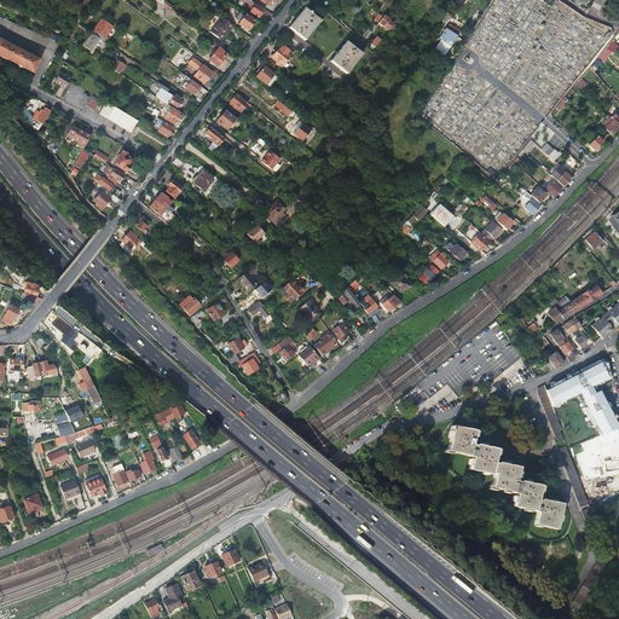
[(241,5),(250,11),(255,3),(250,0),(239,0),(243,3),(241,5)]
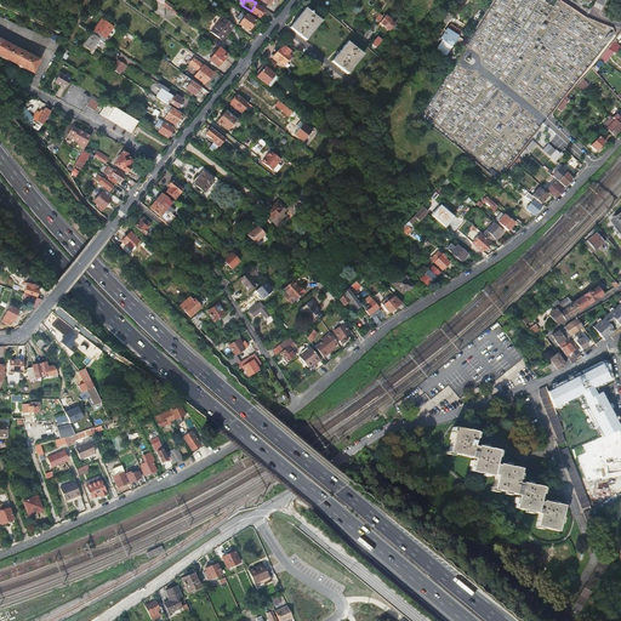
[(465,0),(455,13),(459,16),(469,1),(468,0),(465,0)]
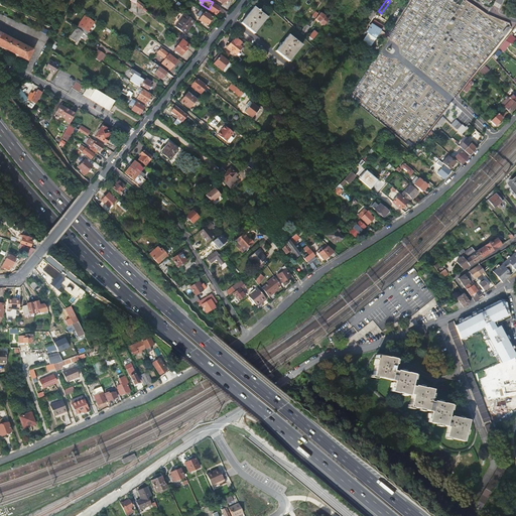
[(214,2),(210,9),(217,13),(222,7),(214,2)]
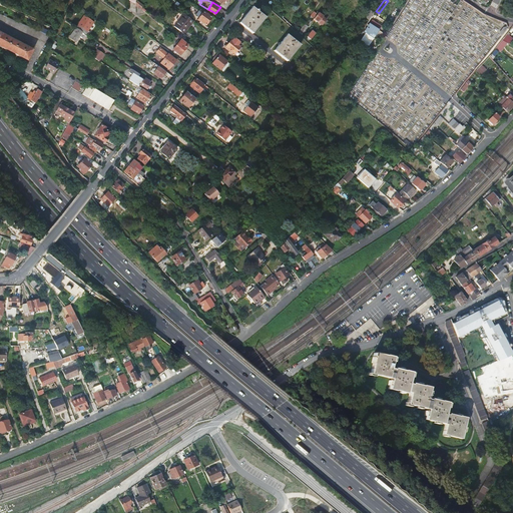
[(502,3),(498,10),(502,12),(506,5),(502,3)]
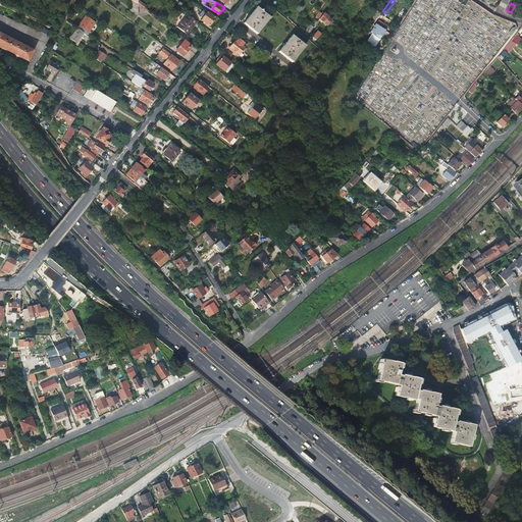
[(258,7),(245,23),(258,34),(271,17),(258,7)]
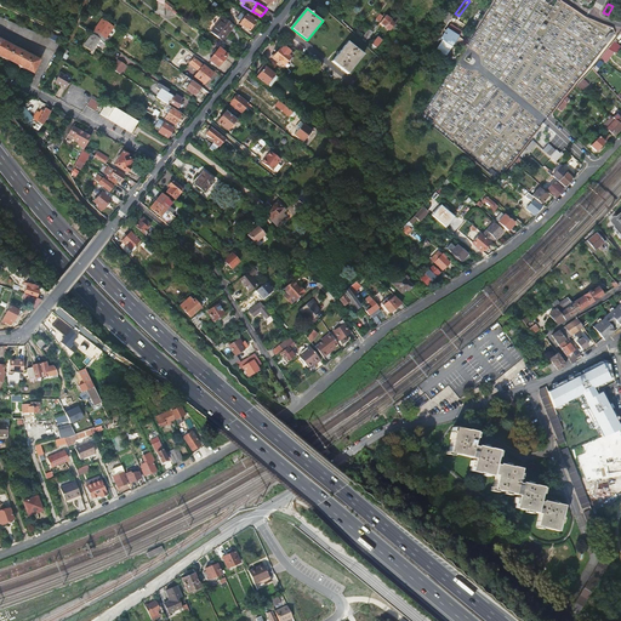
[(248,12),(241,23),(251,29),(257,20),(248,12)]
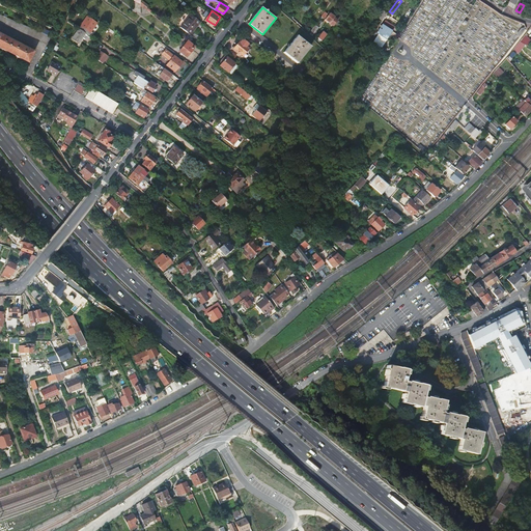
[(382,10),(376,17),(382,21),(387,15),(382,10)]
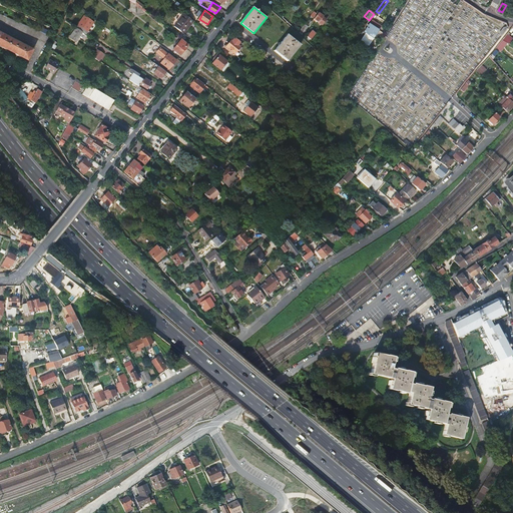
[(0,21),(46,42),(49,35),(0,13),(0,21)]
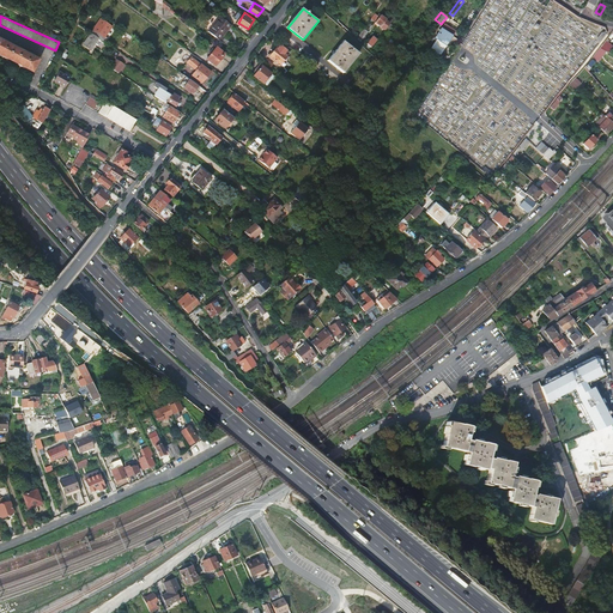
[(220,16),(208,30),(222,40),(232,24),(231,23),(220,16)]
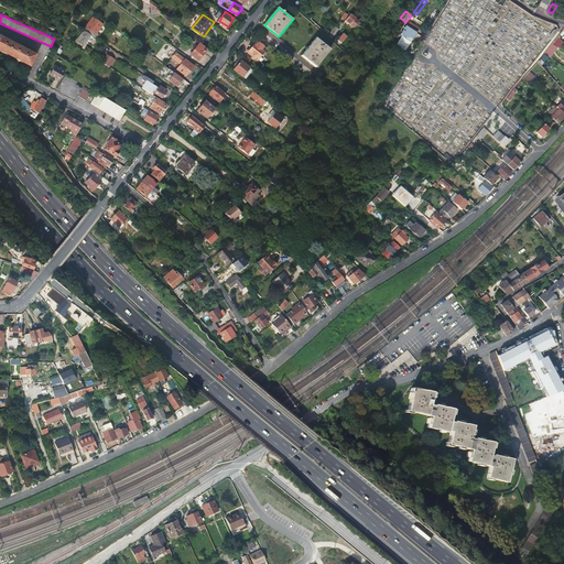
[(350,14),(344,23),(347,25),(348,24),(355,29),(358,22),(355,20),(356,19),(350,14)]
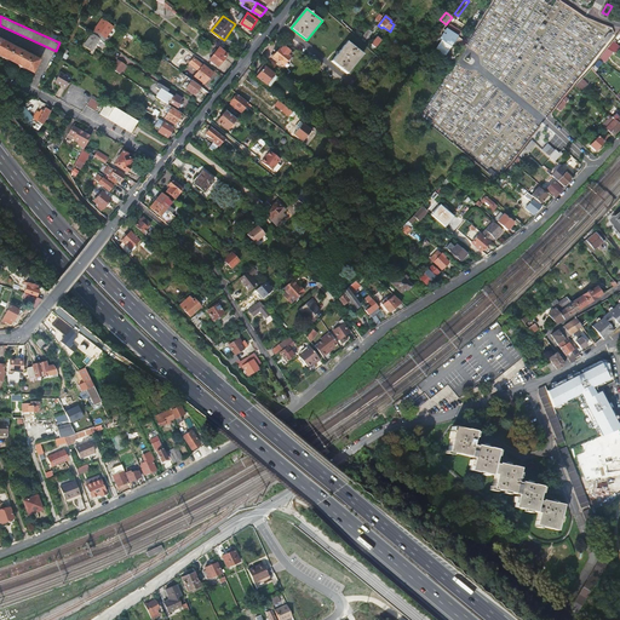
[(102,19),(92,33),(99,38),(105,41),(108,39),(107,38),(113,27),(102,19)]
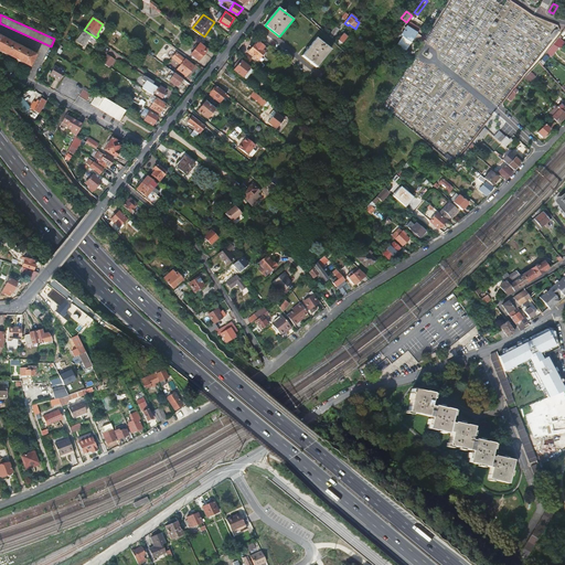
[(395,49),(404,54),(420,29),(408,22),(406,24),(408,27),(407,29),(405,27),(400,33),(403,36),(395,49)]
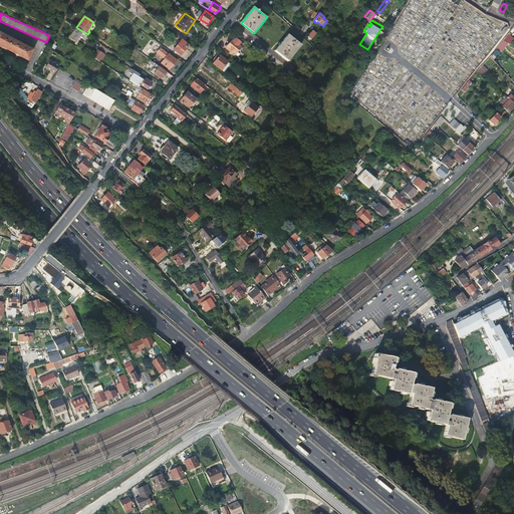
[(76,27),(70,38),(76,41),(82,31),(76,27)]
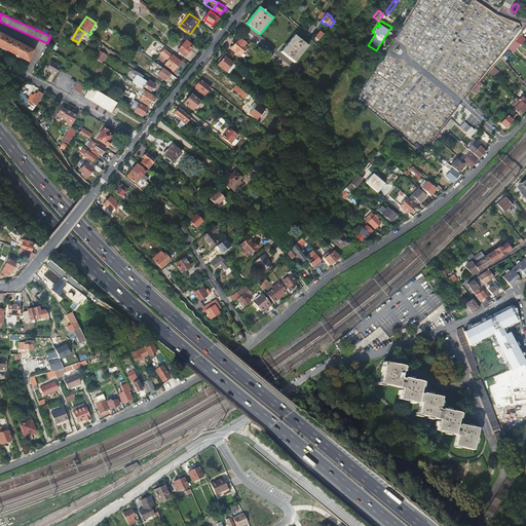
[(0,33),(0,46),(28,62),(34,51),(0,33)]
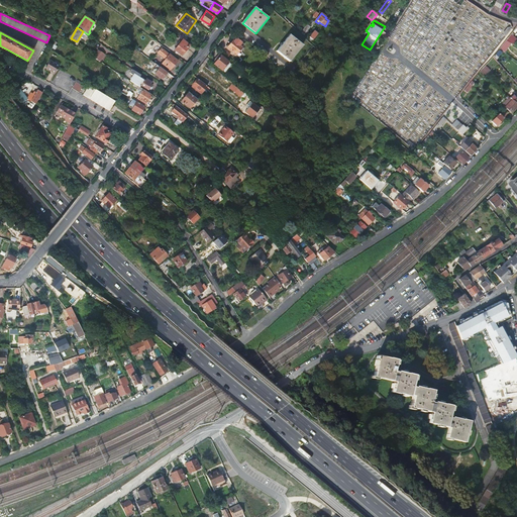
[(290,34),(277,52),(290,62),(303,45),(290,34)]
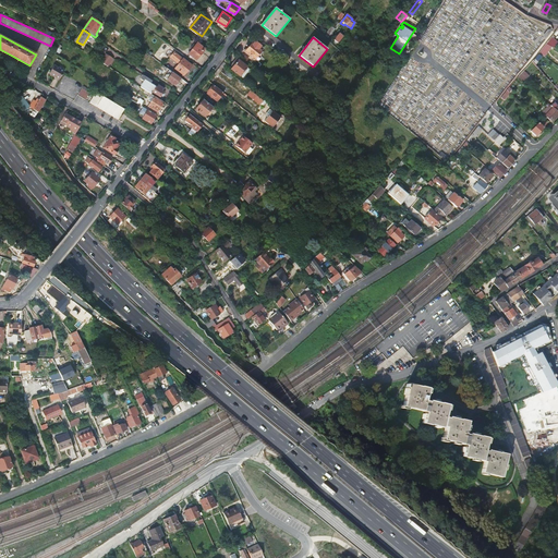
[(193,49),(189,53),(197,60),(204,51),(204,50),(206,48),(199,41),(198,43),(196,45),(195,44),(192,48),(193,49)]
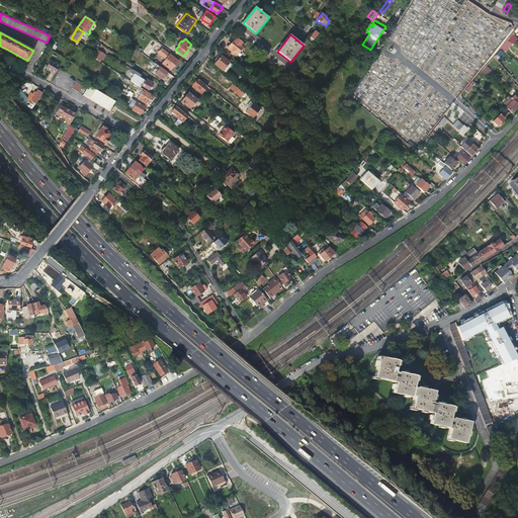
[(242,46),(244,44),(238,38),(236,41),(235,40),(229,48),(238,55),(244,48),(242,46)]
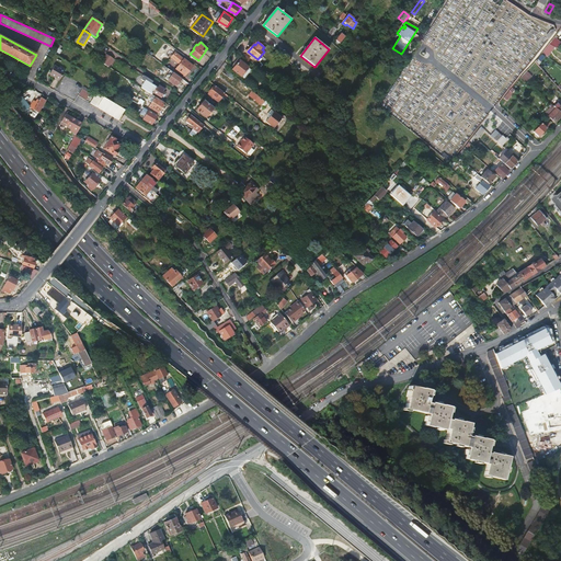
[(184,59),(175,53),(170,58),(179,65),(176,69),(185,76),(193,65),(184,58),(184,59)]
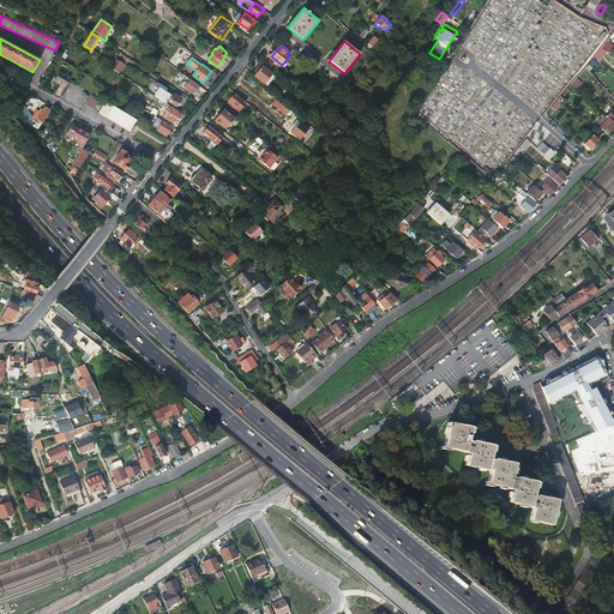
[(109,67),(119,73),(124,65),(115,59),(109,67)]
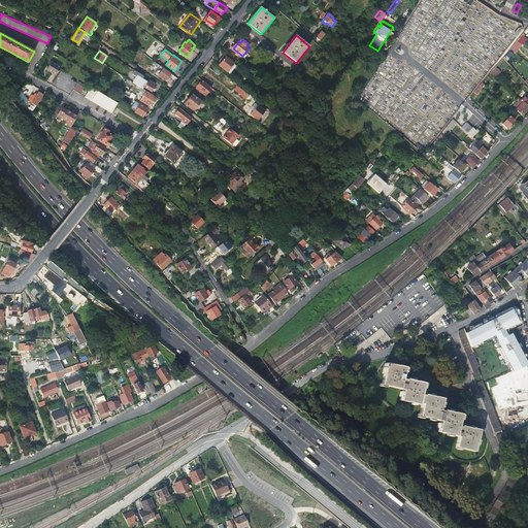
[(224,61),(219,66),(227,73),(232,67),(234,64),(232,63),(234,59),(233,58),(229,55),(227,54),(222,60),(224,61)]
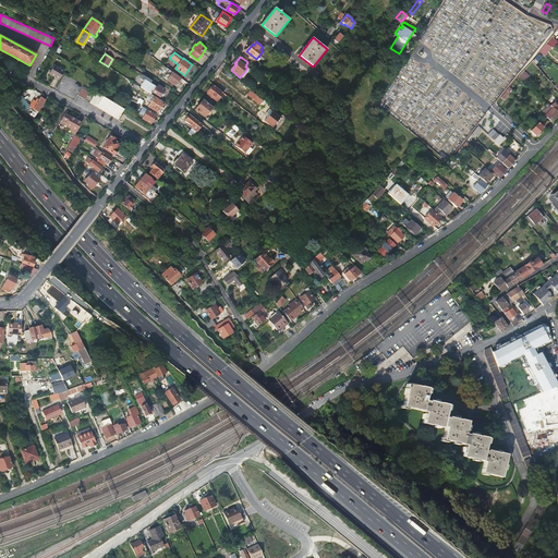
[(253,67),(264,75),(266,73),(253,62),(251,65),(253,67)]
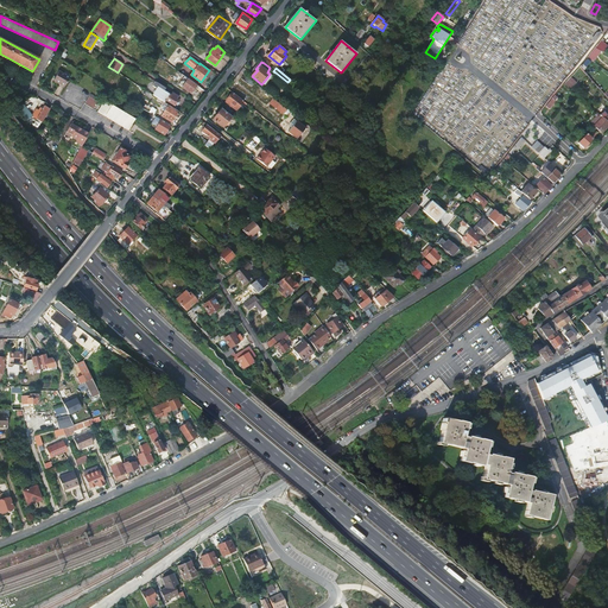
[(64,86),(68,78),(69,77),(58,71),(57,73),(54,78),(52,81),(64,87),(64,86)]
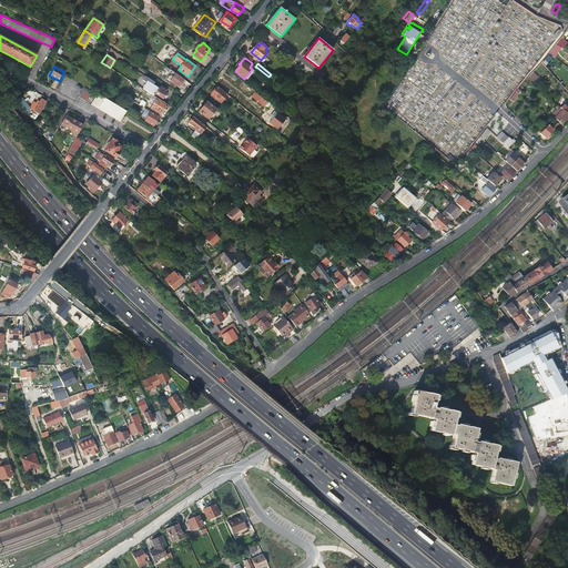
[(127,69),(123,73),(131,79),(134,74),(127,69)]
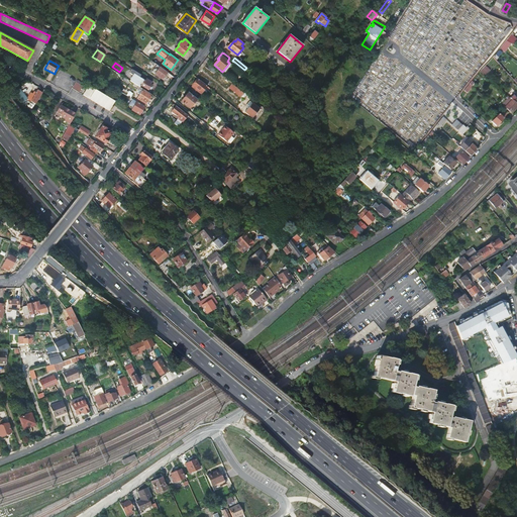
[(206,68),(213,73),(216,70),(210,66),(208,64),(206,68)]
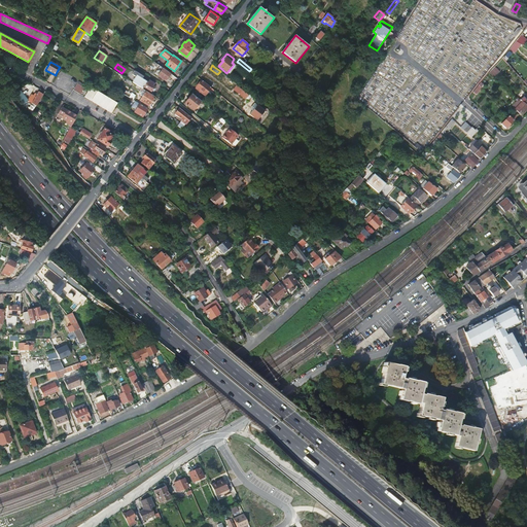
[(155,73),(167,81),(172,74),(161,66),(155,73)]
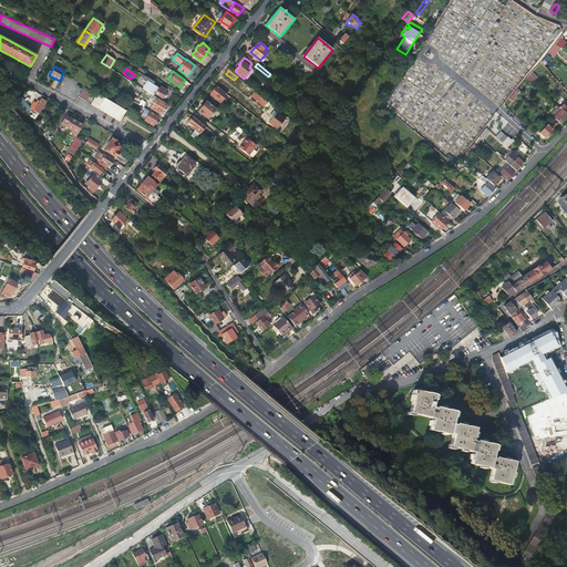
[(153,94),(154,95),(154,93),(163,99),(166,93),(165,92),(166,90),(162,86),(160,89),(153,84),(154,82),(144,75),(142,79),(146,82),(143,88),(148,92),(153,94)]
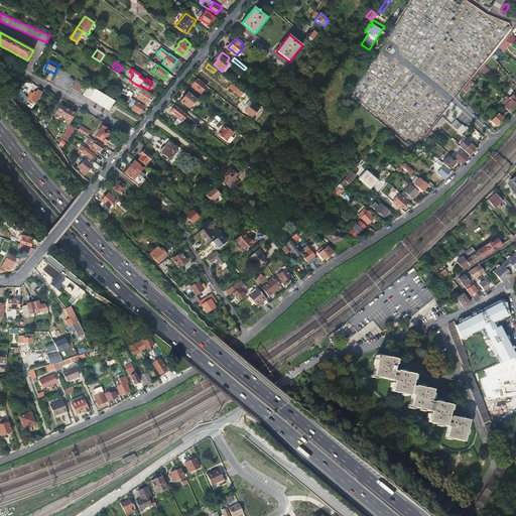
[(78,79),(75,84),(82,88),(85,83),(78,79)]
